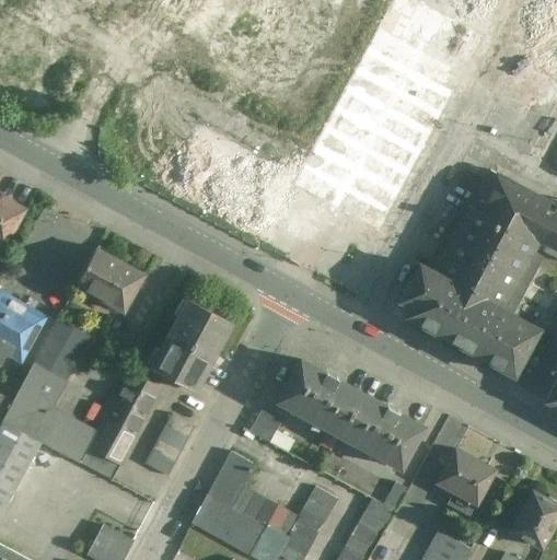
[(397,315),(510,374),(538,323),(511,308),(534,266),(556,278),(556,277),(556,201),(486,166),(431,267),(415,259),(393,299),(404,305),(397,315)]
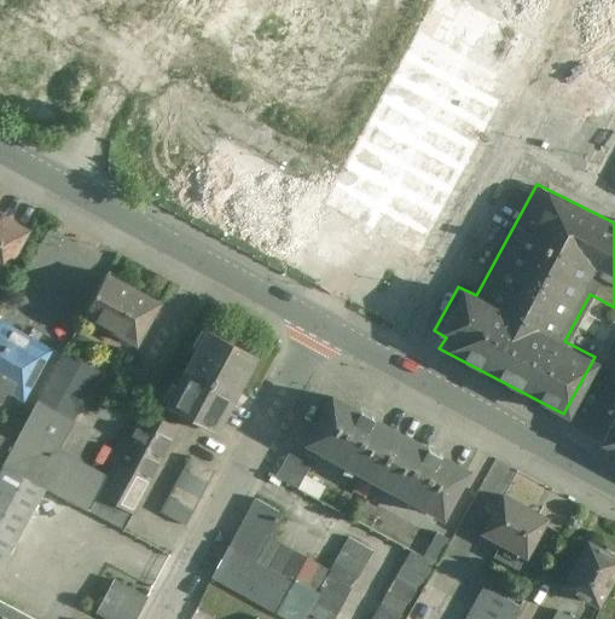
[(29,226),(0,210),(0,270),(5,272),(29,226)]
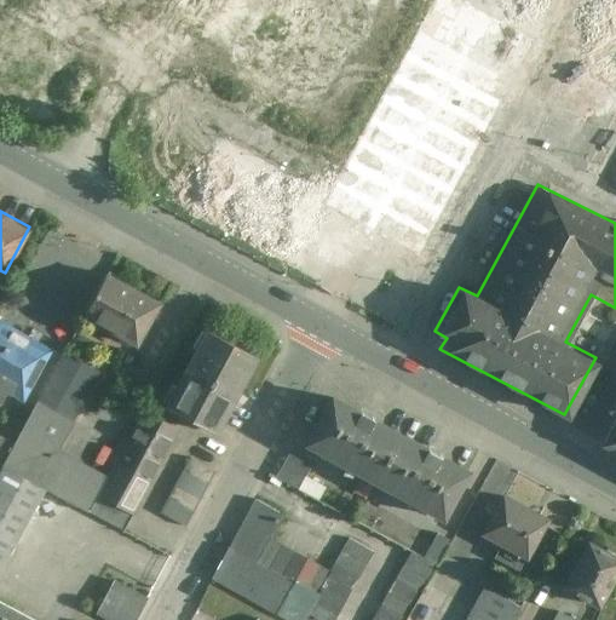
[(161,299),(109,270),(84,315),(136,344),(161,299)]
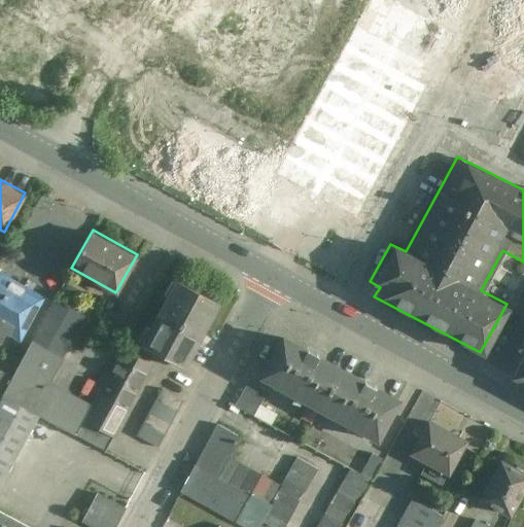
[(0,343),(5,334),(19,340),(42,295),(0,272),(0,393),(2,394),(12,375),(0,367),(0,343)]
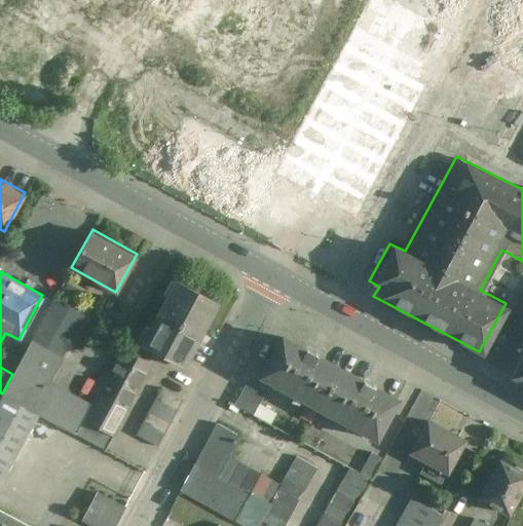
[(187,366),(222,300),(177,275),(142,341),(187,366)]
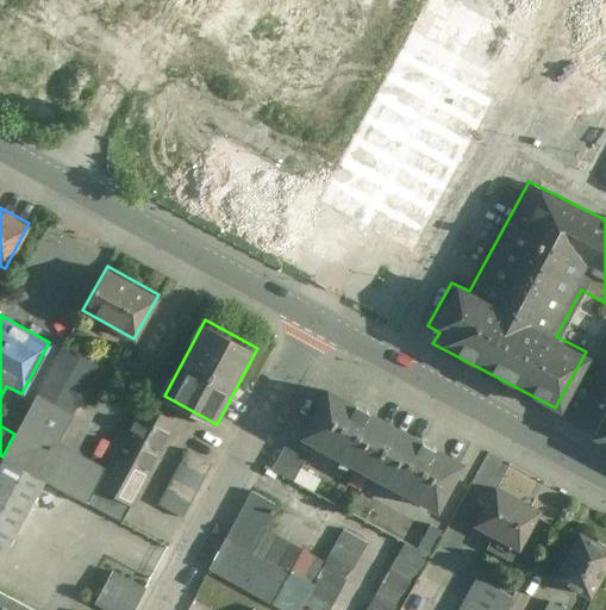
[(42,479),(60,443),(99,368),(63,347),(14,434),(2,456),(42,479)]
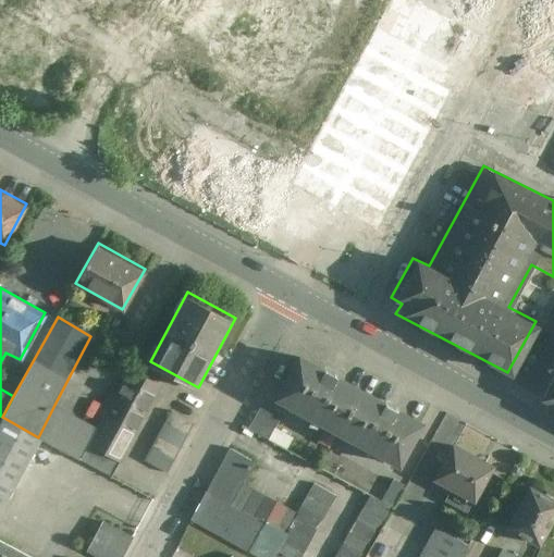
[(356,395),(291,358),(266,403),(331,440),(356,395)]
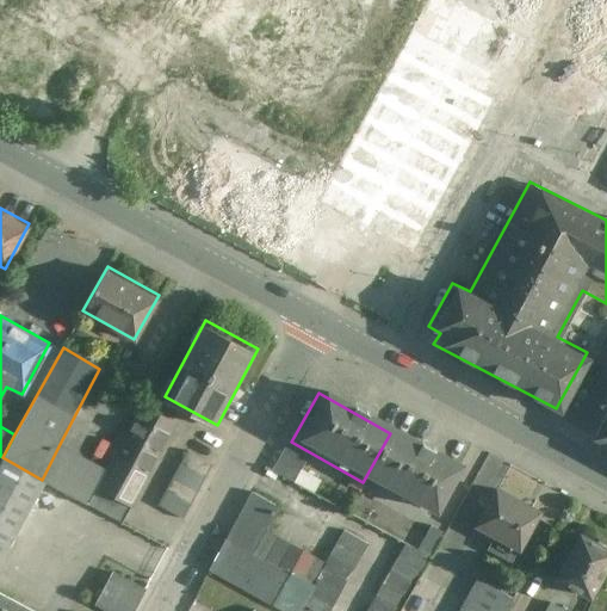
[(606,399),(587,434),(606,445),(606,399)]
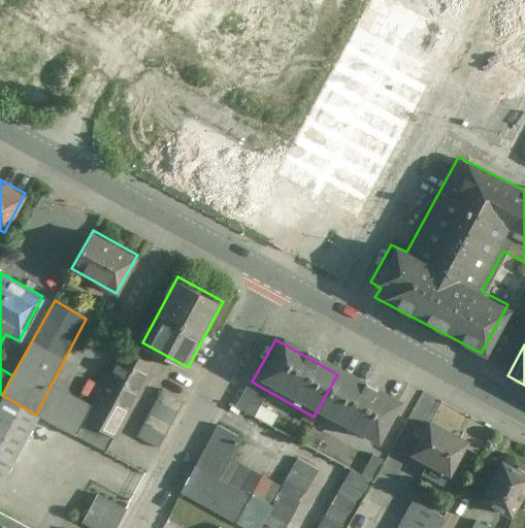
[(106,451),(152,364),(122,348),(91,405),(75,435),(106,451)]
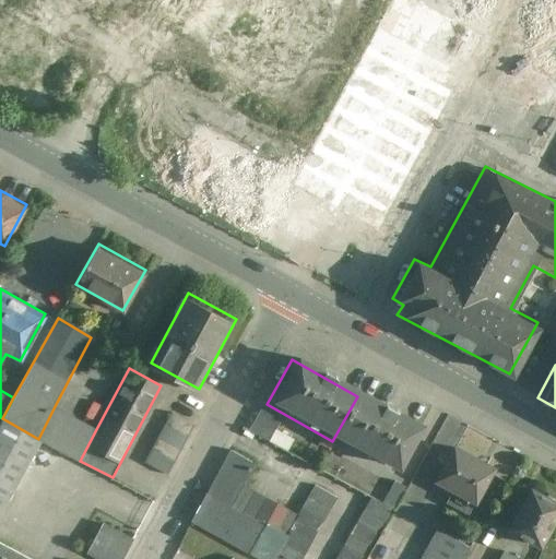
[(422,433),(357,396),(332,441),(397,478),(422,433)]
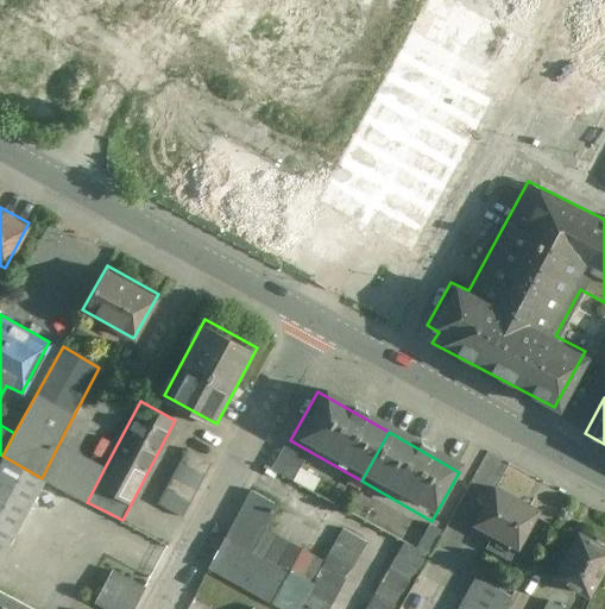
[(87,502),(105,468),(60,443),(42,478),(87,502)]
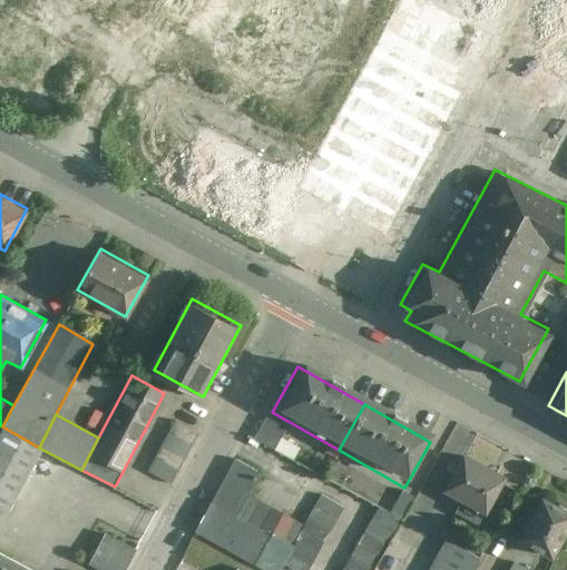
[(285,429),(265,419),(254,439),(274,450),(285,429)]
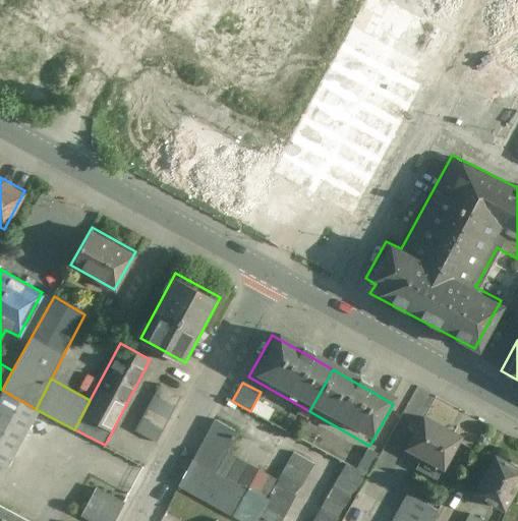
[(154,442),(178,395),(159,385),(134,431),(154,442)]
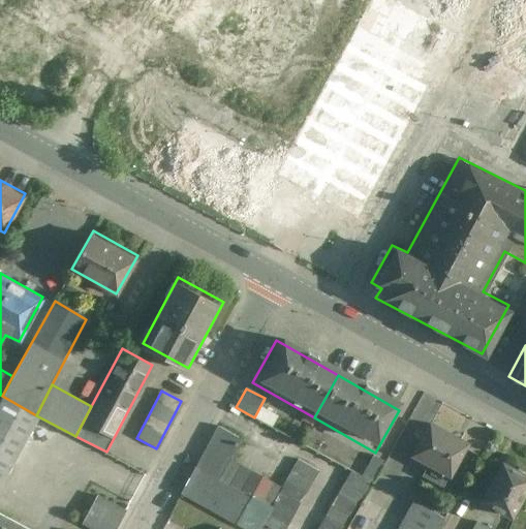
[(0,481),(36,415),(2,396),(0,399),(0,481)]
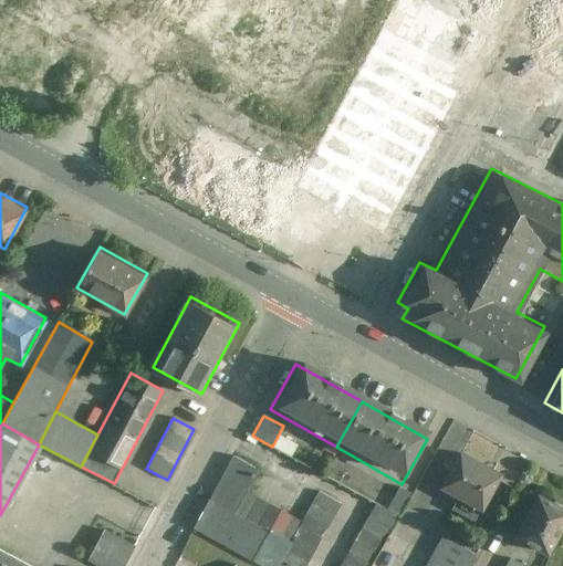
[(507,471),(465,449),(444,488),(460,498),(454,510),(476,521),(481,509),(486,510),(507,471)]
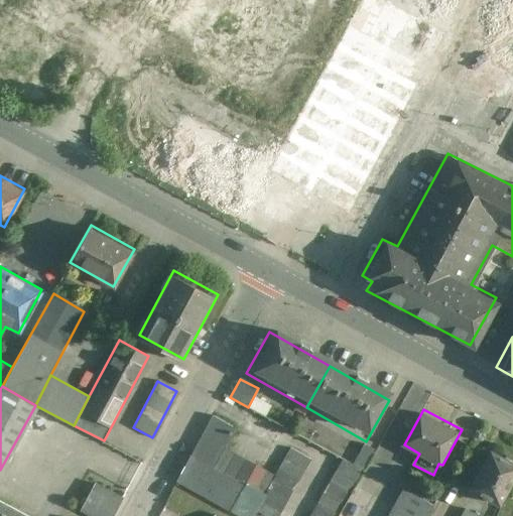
[(236,428),(212,416),(176,483),(231,511),(246,486),(263,495),(255,509),(266,515),(278,515),(310,461),(289,449),(275,476),(225,447),(236,428)]
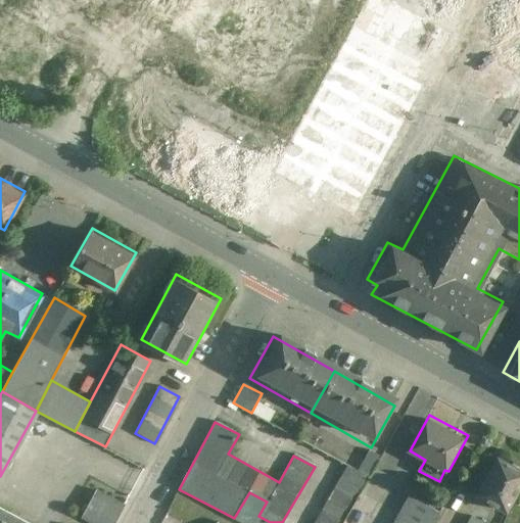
[(370,475),(379,456),(368,450),(357,469),(370,475)]
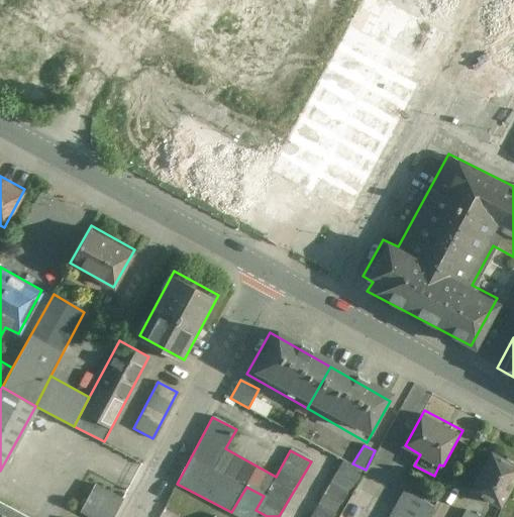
[(504,505),(513,485),(513,459),(493,448),(473,489),(504,505)]
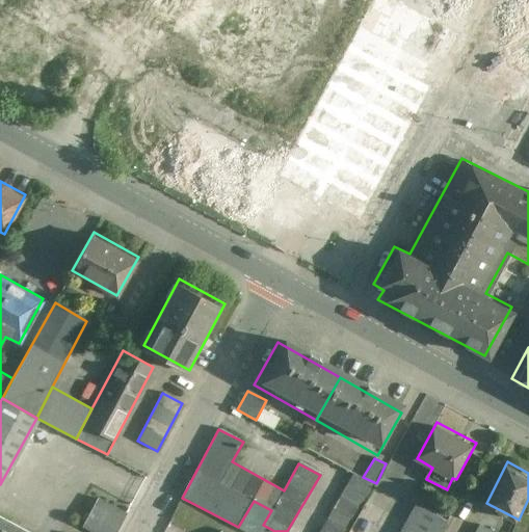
[(350,531),(376,483),(363,477),(354,472),(320,531),(350,531)]
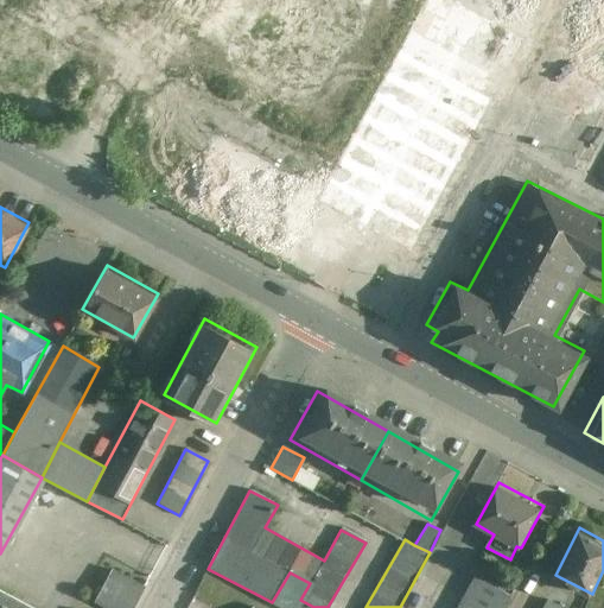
[(487,568),(482,578),(504,590),(510,580),(487,568)]
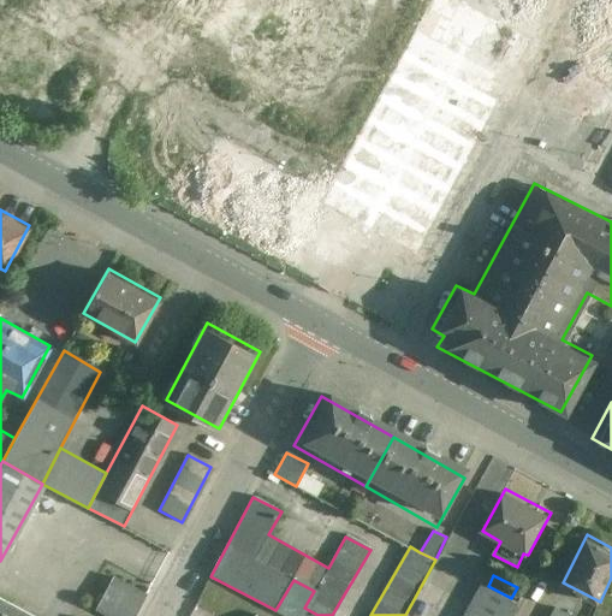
[(112,615),(134,615),(147,593),(114,576),(97,608),(112,615)]
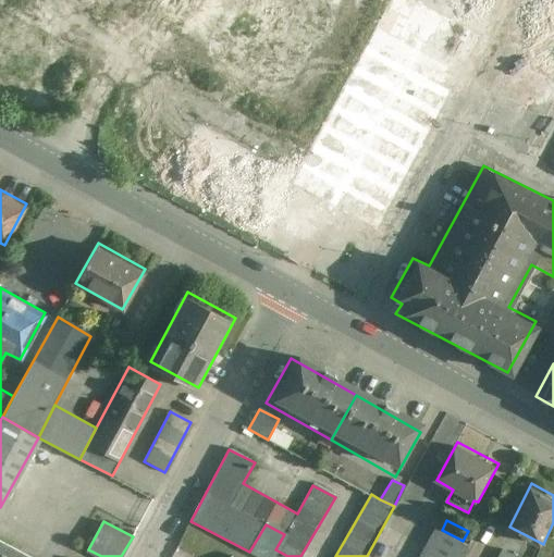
[(418,556),(463,556),(470,545),(463,541),(442,530),(435,527),(418,556)]
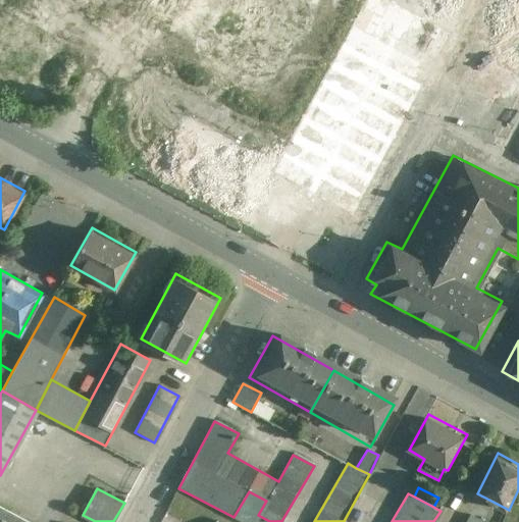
[(31,521),(0,505),(0,521),(31,521)]
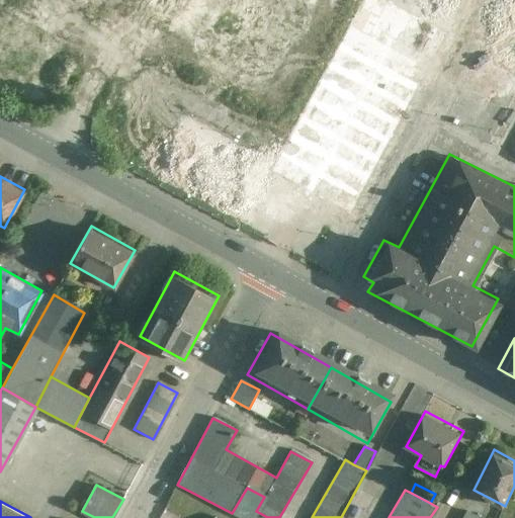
[(487,517),(469,508),(463,517),(487,517)]
